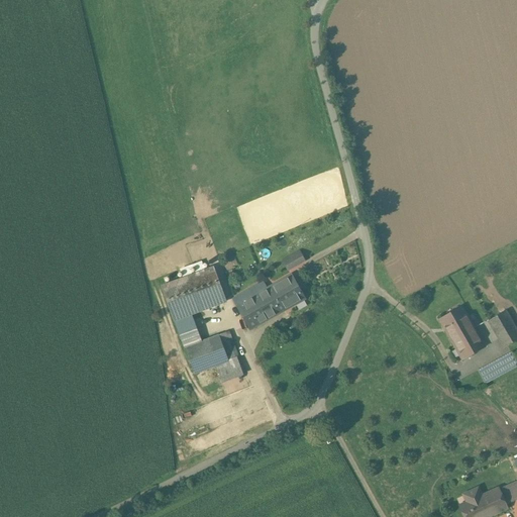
[(283,257),(287,269),(307,262),(303,250),(283,257)]
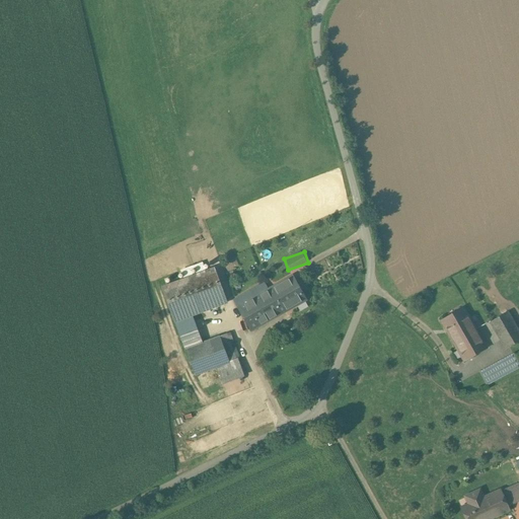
[(229,269),(239,266),(235,254),(225,257),(229,269)]
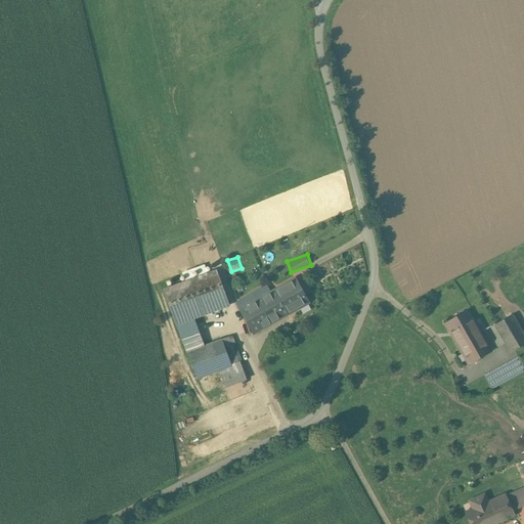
[(217,273),(165,294),(198,379),(242,362),(231,337),(205,347),(194,318),(229,305),(217,273)]
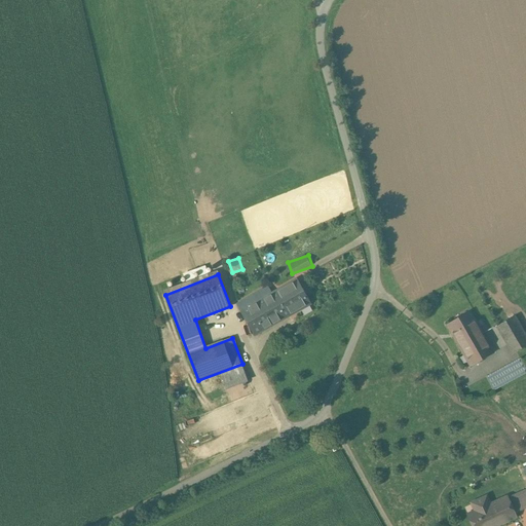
[(272,294),(241,311),(255,335),(309,304),(296,280),(272,294)]
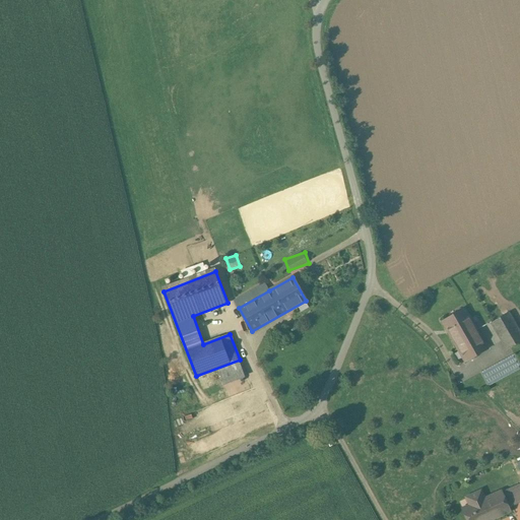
[(239,308),(269,290),(265,284),(235,301),(239,308)]
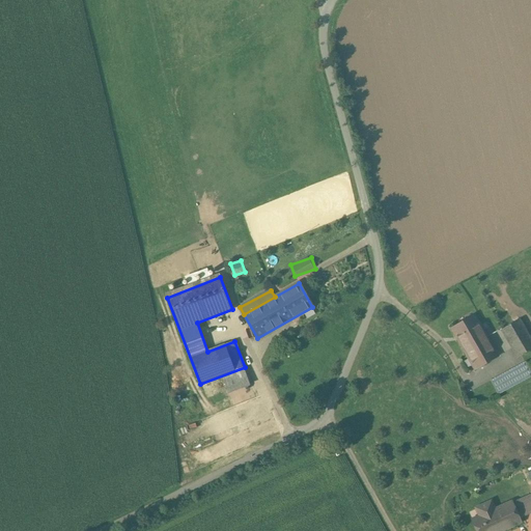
[(474,315),(451,329),(475,369),(498,357),(492,346),(486,337),(474,315)]
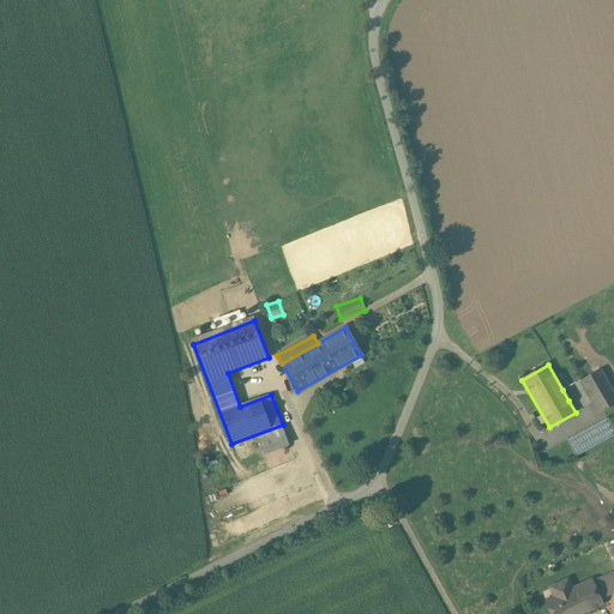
[(563,390),(569,401),(575,397),(582,409),(593,403),(599,414),(613,404),(613,392),(601,369),(581,381),(579,380),(563,390)]
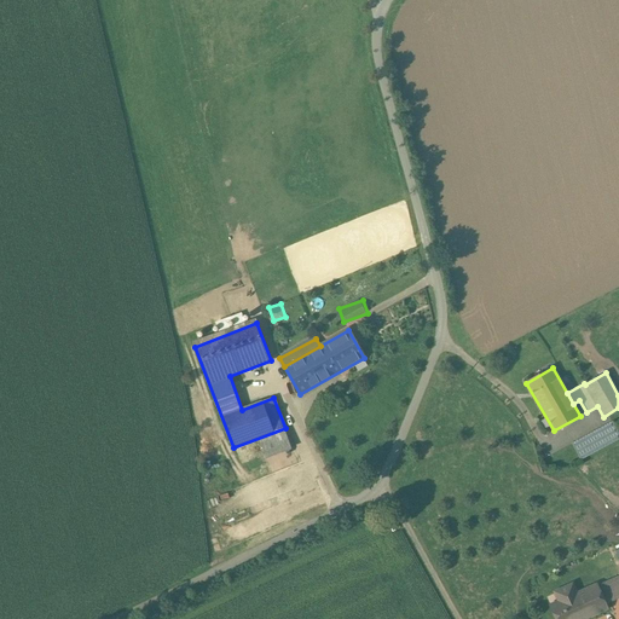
[(594,432),(603,447),(618,439),(618,434),(613,422),(594,432)]
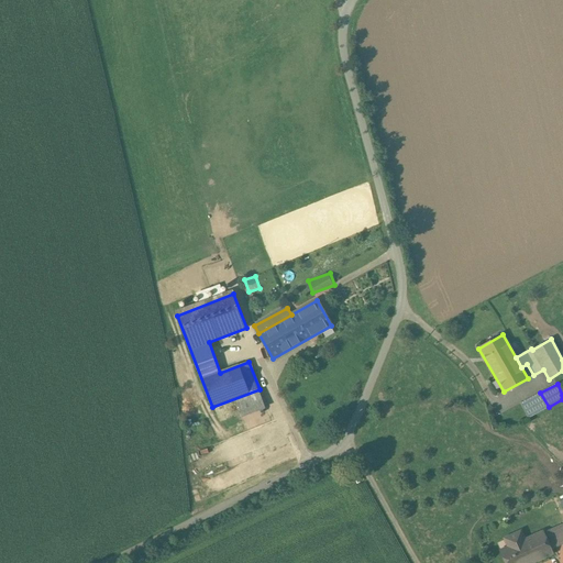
[(549,407),(540,393),(520,404),(528,418),(549,407)]
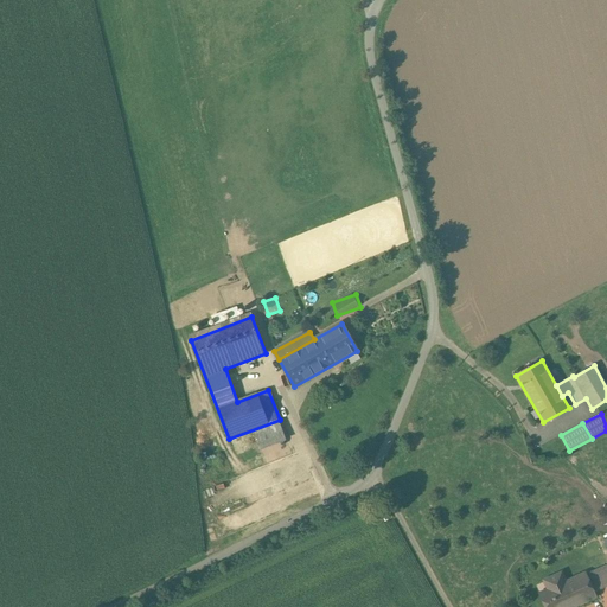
[(606,564),(592,573),(598,587),(598,586),(606,582),(606,564)]
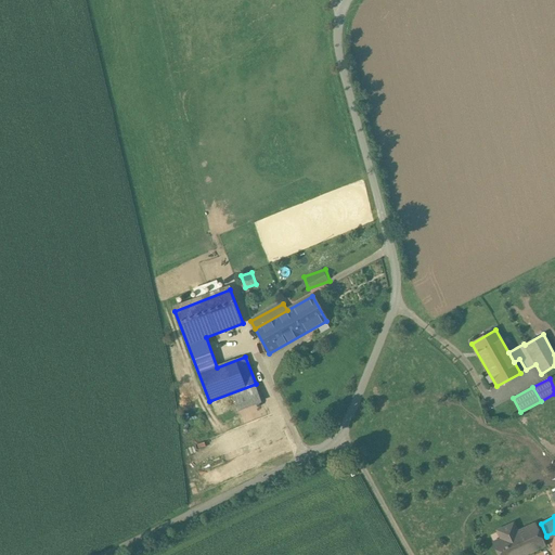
[(503,539),(493,543),(499,554),(524,554),(544,545),(542,542),(549,540),(546,536),(546,537),(541,524),(536,526),(534,525),(517,532),(513,524),(508,526),(506,526),(505,528),(500,530),(503,539)]
